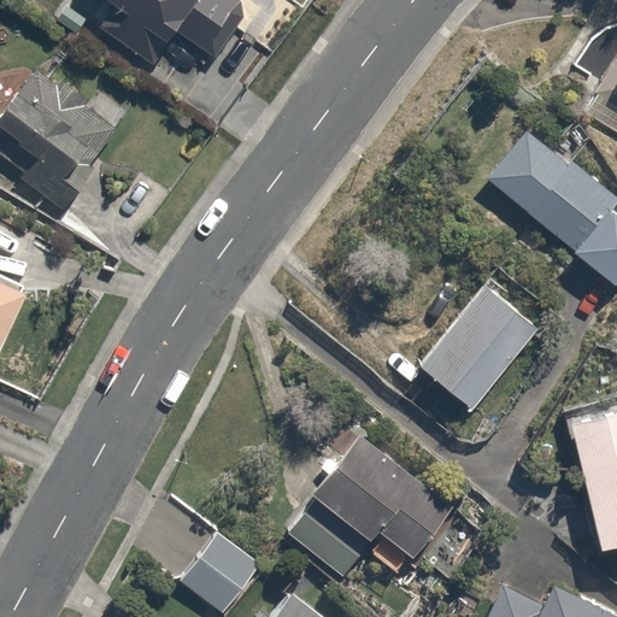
[(109,0),(112,3),(94,31),(152,68),(176,30),(213,54),(246,3),(241,0),(109,0)]
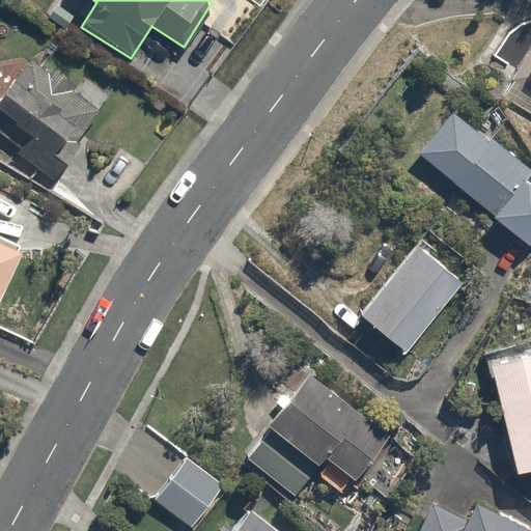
[(35,52),(0,100),(0,134),(20,148),(16,155),(51,180),(100,112),(71,91),(77,82),(35,52)]
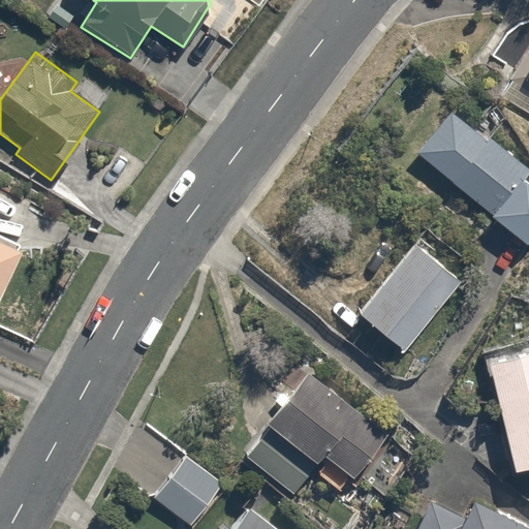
[(528,170),(452,110),(416,154),(528,244),(528,170)]
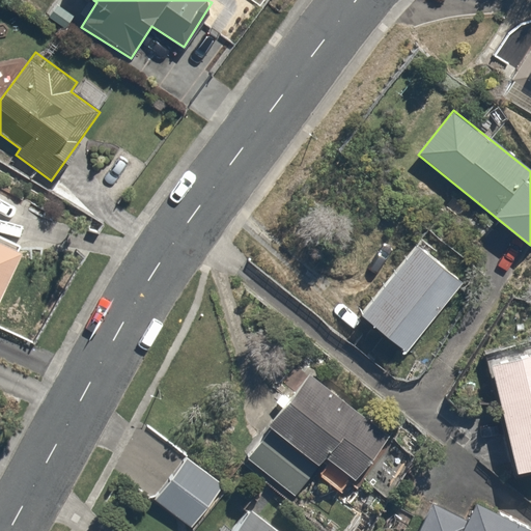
[(0,299),(24,249),(0,236),(0,299)]
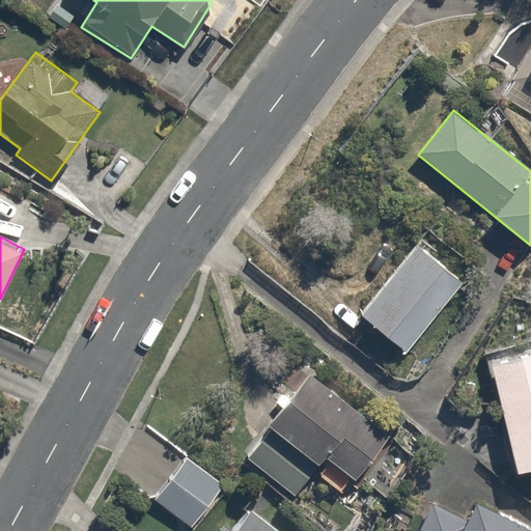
[(470,278),(421,238),(359,312),(408,353),(470,278)]
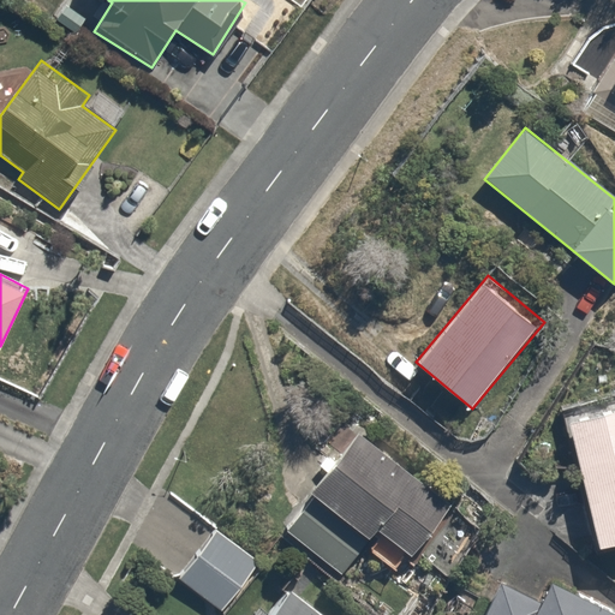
[(614,406),(563,421),(598,551),(614,547),(614,406)]
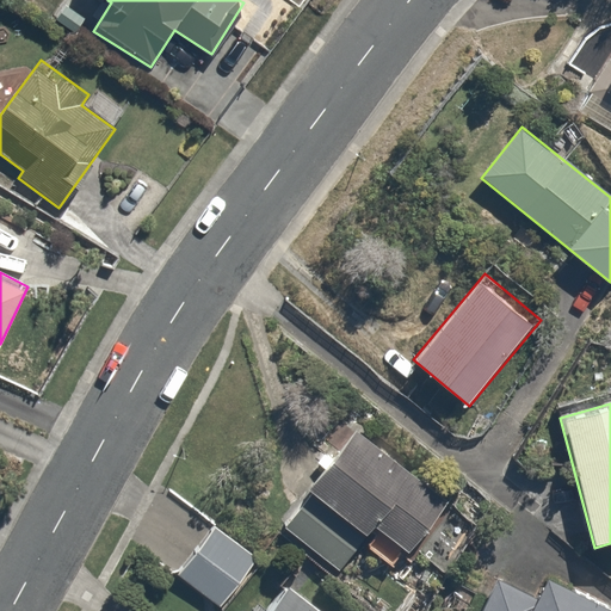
[(445,499),(356,431),(281,529),(344,576),(378,531),(406,551),(445,499)]
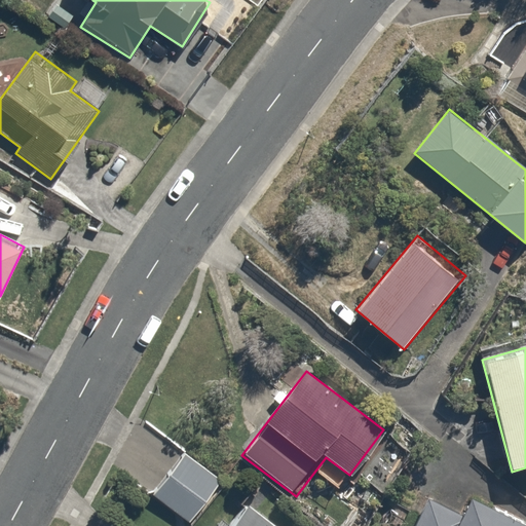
[(184,451),(150,493),(190,525),(224,483),(184,451)]
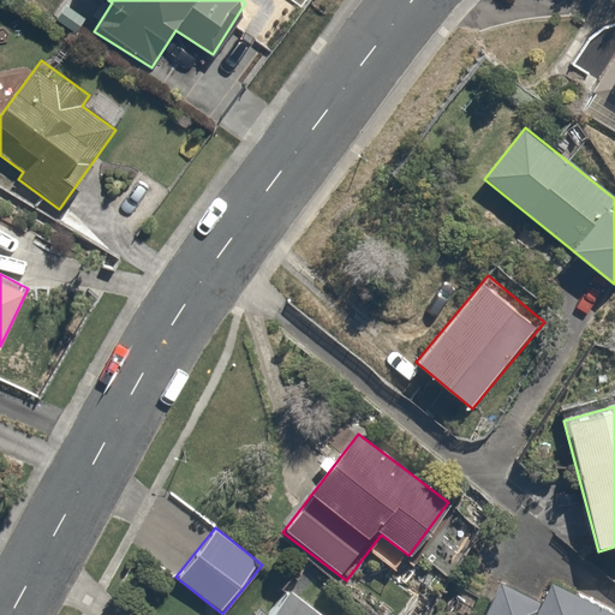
[(614,614),(614,613),(547,584),(539,598),(497,580),(482,614),(614,614)]
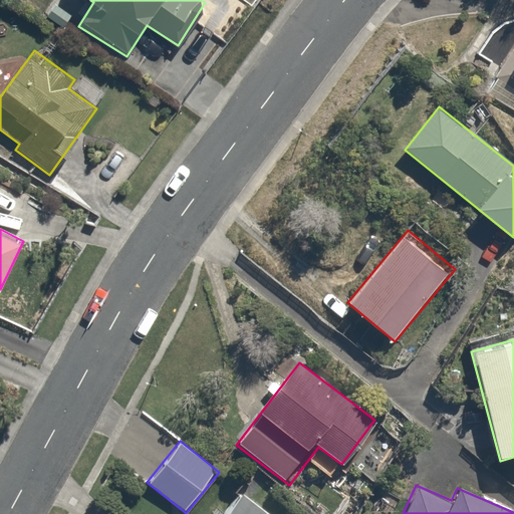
[(272,513),(244,491),(225,513),(272,513)]
